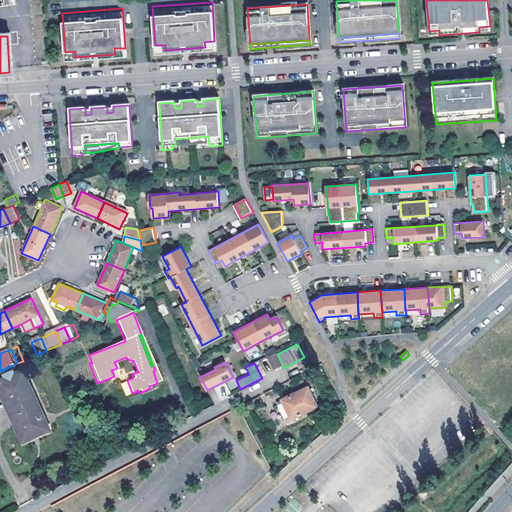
[(319,373),(325,370),(321,363),(316,366),(319,373)]
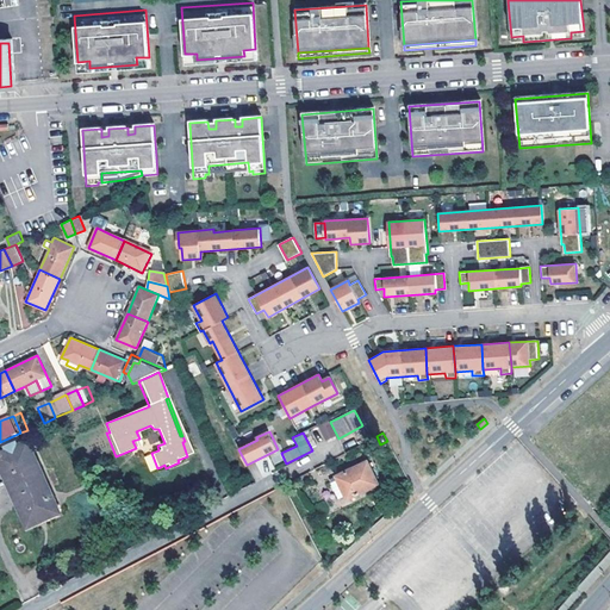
[(60,512),(29,443),(17,448),(16,446),(8,449),(10,452),(0,455),(0,461),(30,526),(60,512)]
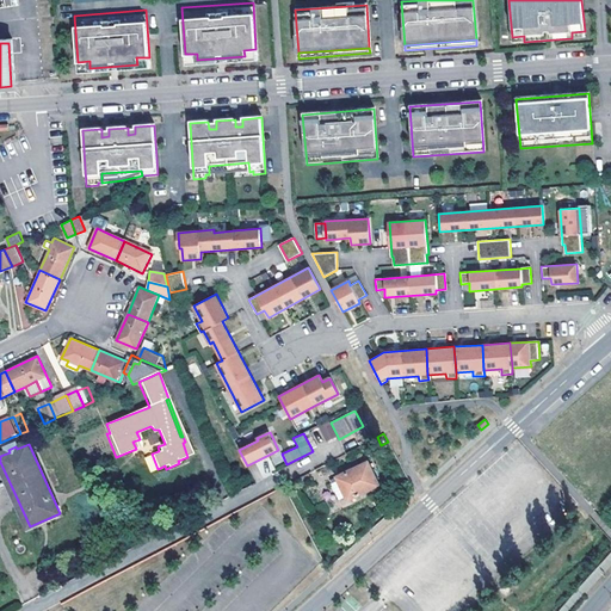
[(349,480),(355,493),(356,495),(380,485),(369,462),(338,476),(341,483),(349,480)]
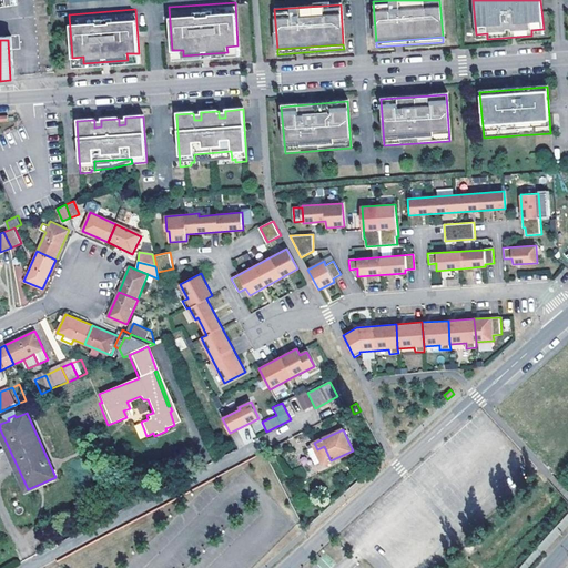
[(324,446),(317,449),(323,462),(330,458),(324,446)]
